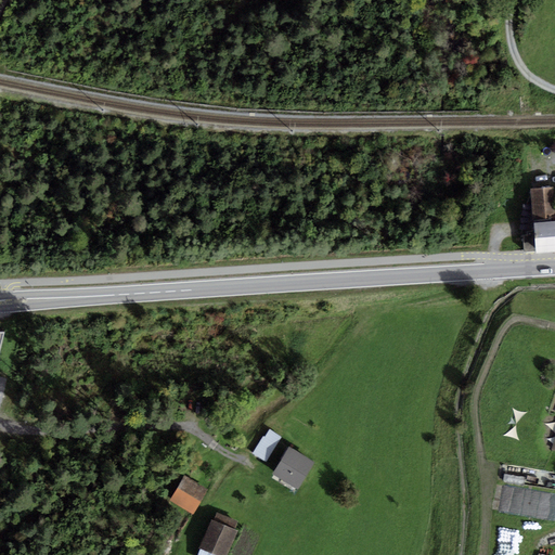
[(554,217),(553,188),(531,189),(533,230),(523,231),(524,253),(554,250),(554,217)]
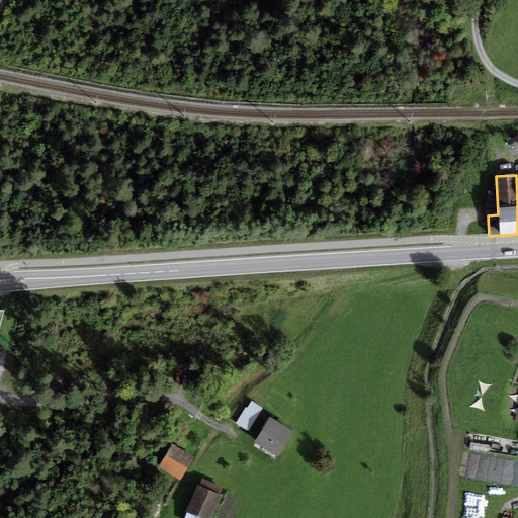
[(246,407),(236,424),(248,432),(263,408),(252,402),(248,408),(246,407)]
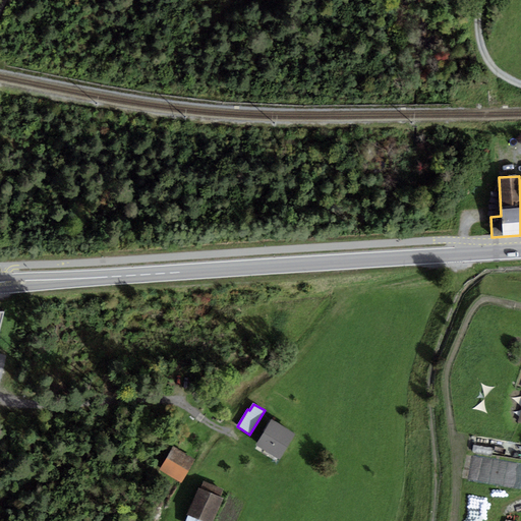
[(295,433),(272,419),(255,445),(280,459),(295,433)]
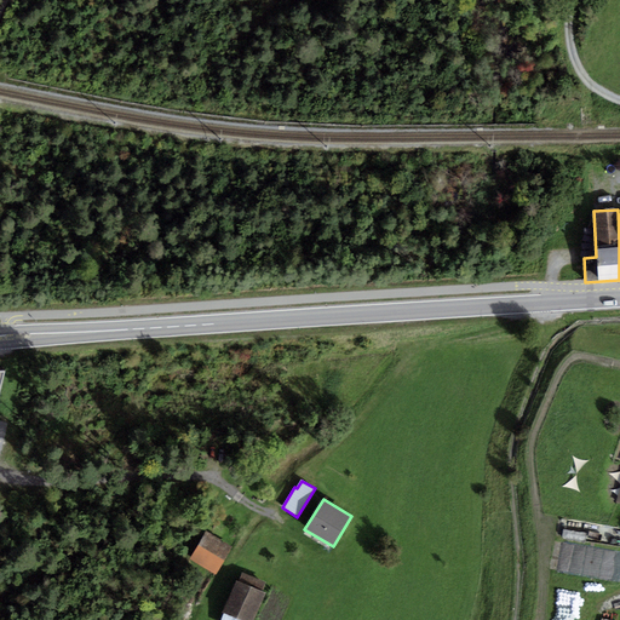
[(233,547),(206,532),(189,560),(217,575),(233,547)]
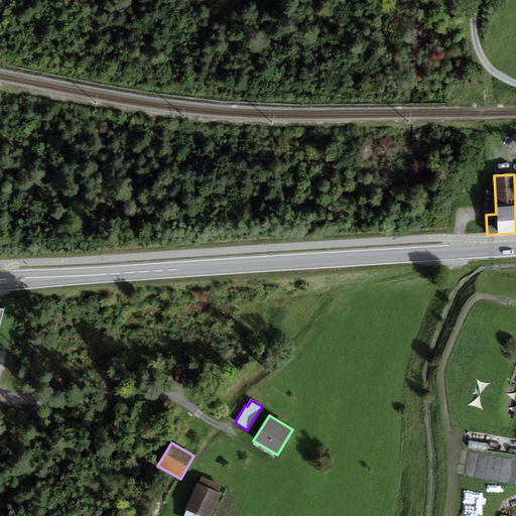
[(200,485),(197,484),(185,509),(187,510),(184,515),(212,515),(221,494),(218,492),(221,485),(202,478),(200,485)]
